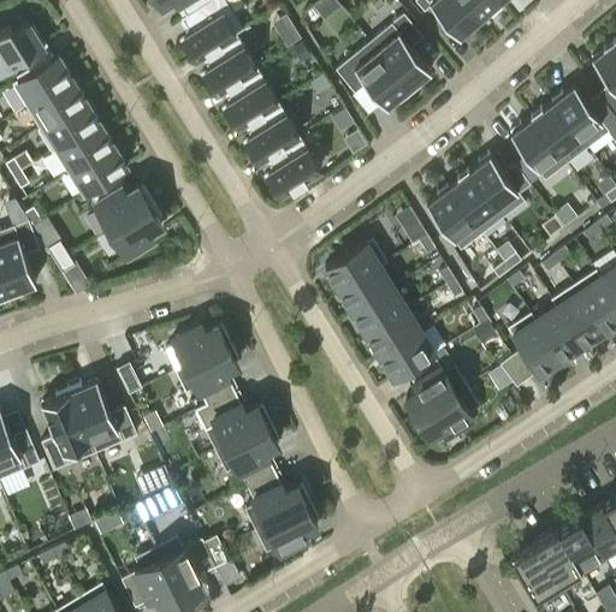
[(155,0),(158,4),(160,1),(163,5),(169,0),(175,0),(185,16),(209,0),(155,0)]
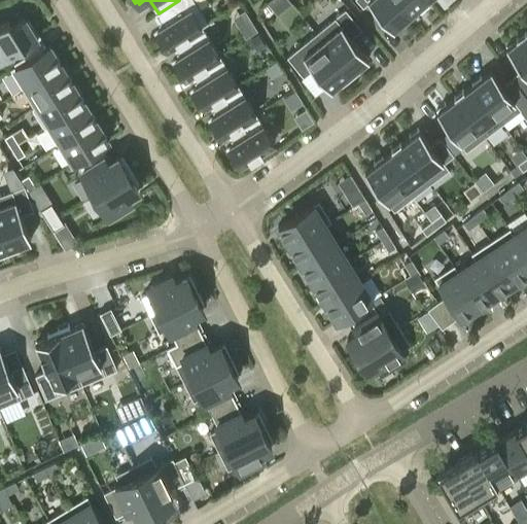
[(167,50),(173,46),(202,29),(208,26),(191,0),(179,0),(159,13),(154,15),(163,29),(154,35),(162,46),(164,45),(167,50)]
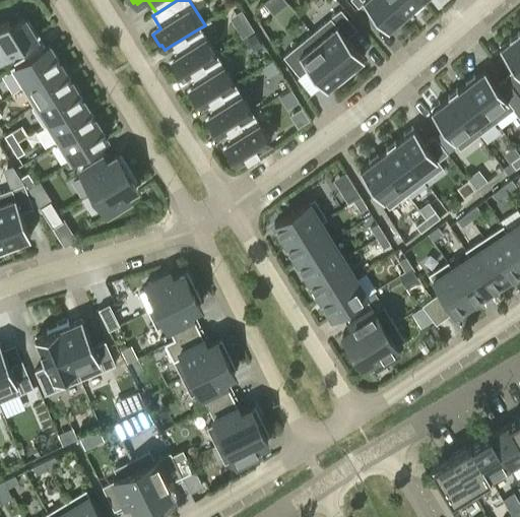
[(268,0),(265,3),(274,16),(289,5),(285,0),(268,0)]
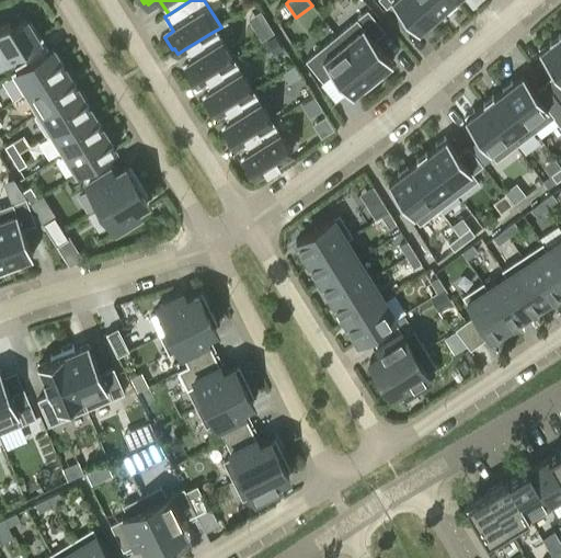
[(421,0),(378,0),(377,1),(386,11),(392,6),(418,34),(428,25),(430,27),(438,20),(437,18),(421,0)]
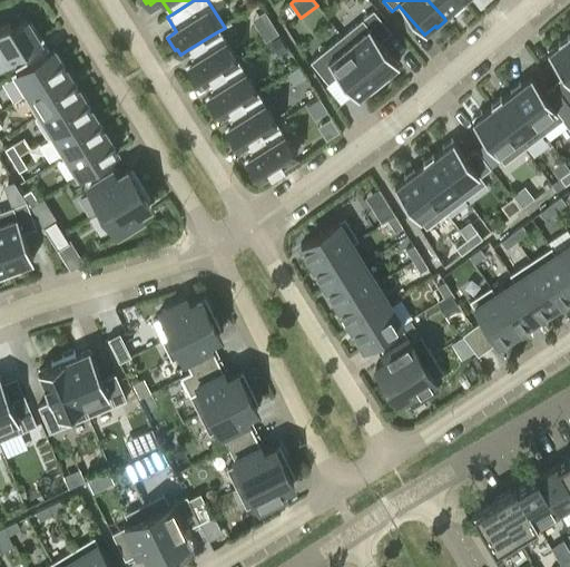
[(428,0),(444,18),(453,10),(454,12),(464,3),(462,2),(459,0),(428,0)]
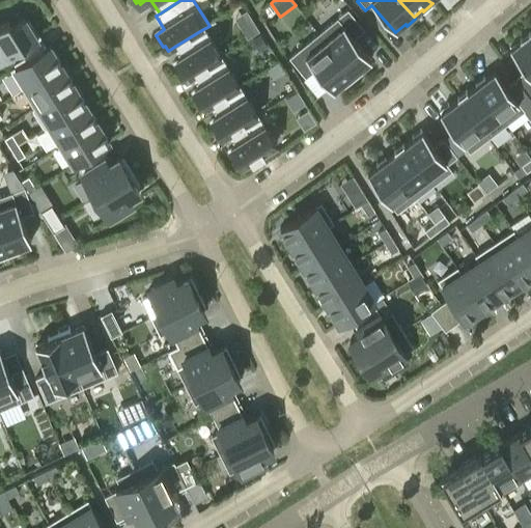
[(348,11),(318,34),(353,78),(362,71),(361,71),(371,62),(355,40),(365,32),(348,11)]
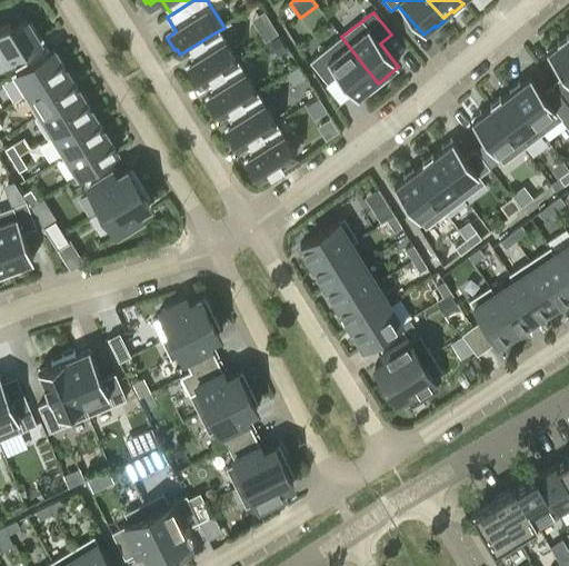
[(9,26),(0,31),(0,66),(13,58),(18,65),(22,70),(46,56),(42,50),(26,23),(12,31),(9,26)]
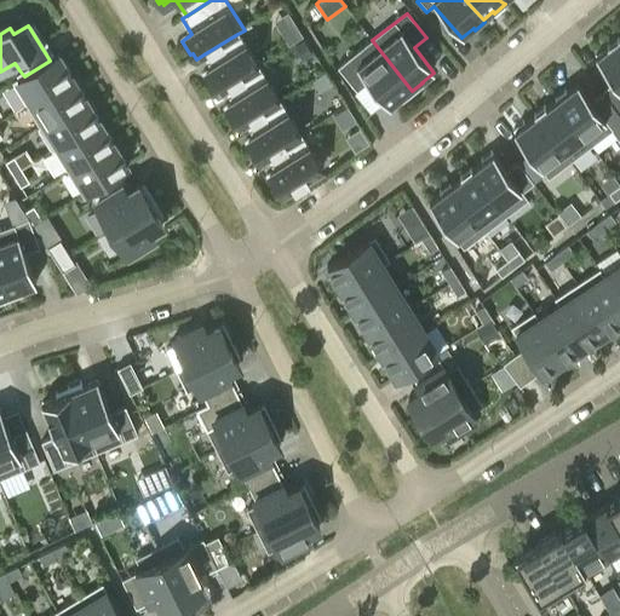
[(296,29),(281,38),(287,47),(302,39),(296,29)]
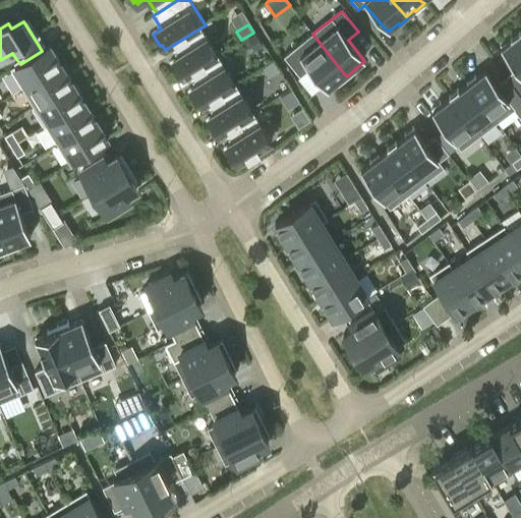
[(183,78),(189,74),(217,57),(199,29),(171,46),(179,58),(170,63),(177,75),(180,73),(183,78)]
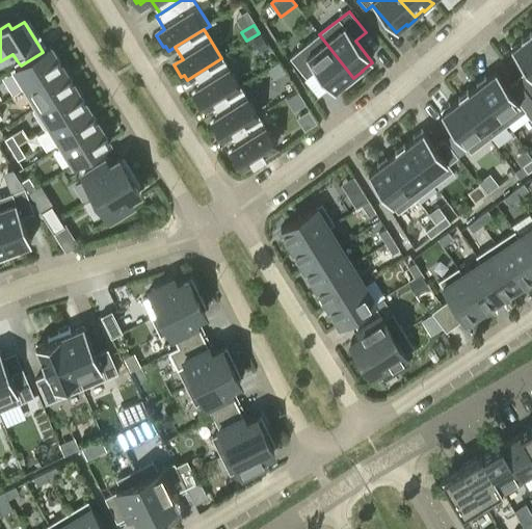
[(344,85),(353,78),(319,34),(289,58),(306,79),(316,71),(333,93),(343,84),(344,85)]
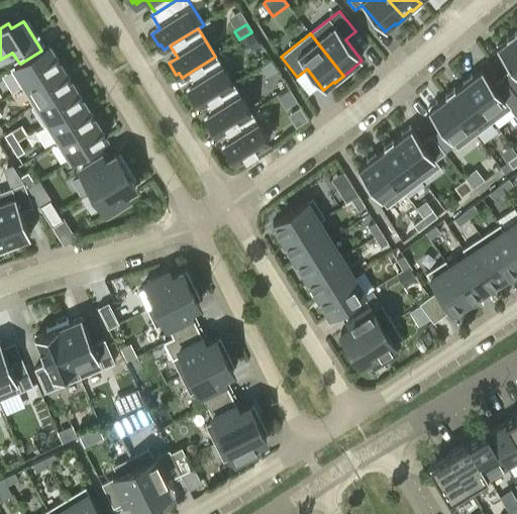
[(516,97),(516,36),(515,33),(506,40),(507,41),(497,49),(512,70),(502,78),(504,80),(516,97)]
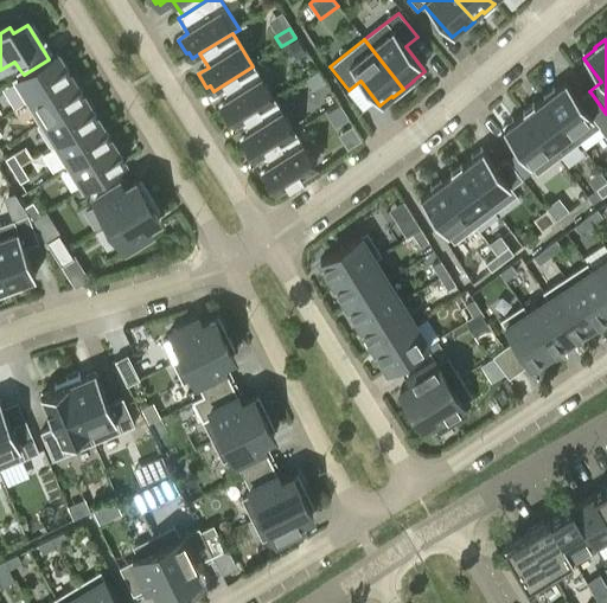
[(296,43),(288,47),(298,62),(306,57),(296,43)]
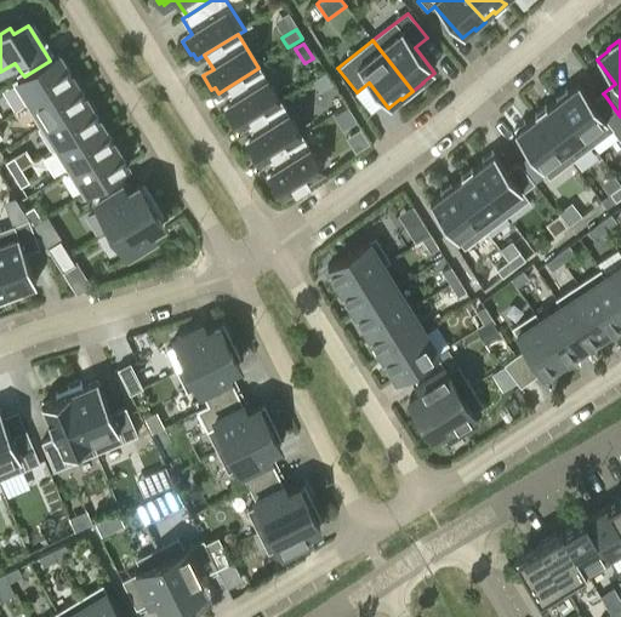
[(24,76),(12,84),(27,108),(72,79),(57,56),(50,61),(24,76)]
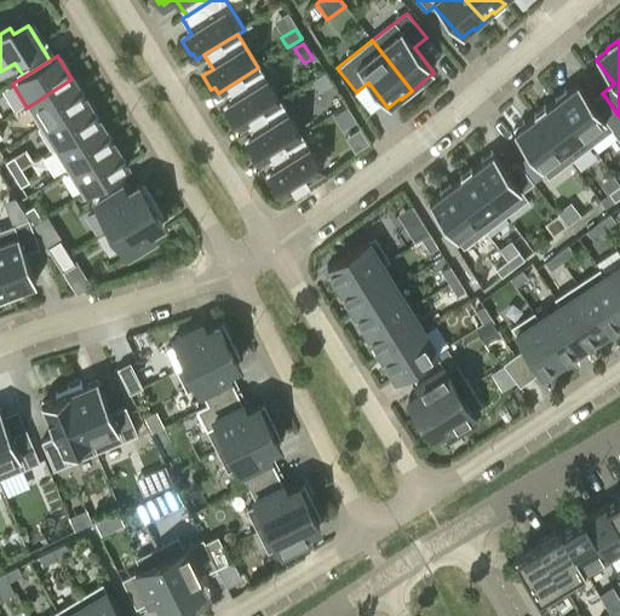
[(239,127),(246,124),(280,103),(258,68),(225,88),(234,103),(224,109),(233,124),(235,122),(239,127)]
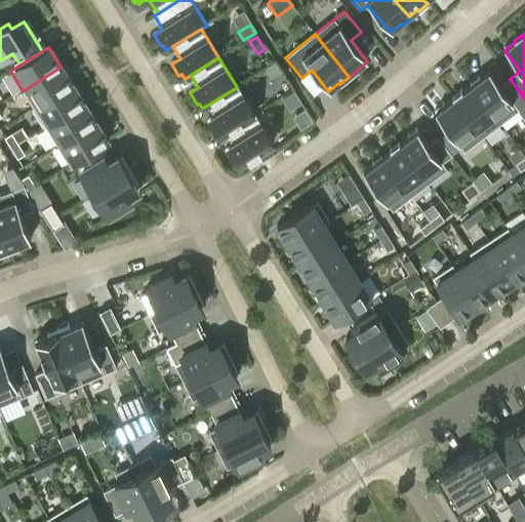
[(274,63),(264,70),(270,80),(280,73),(274,63)]
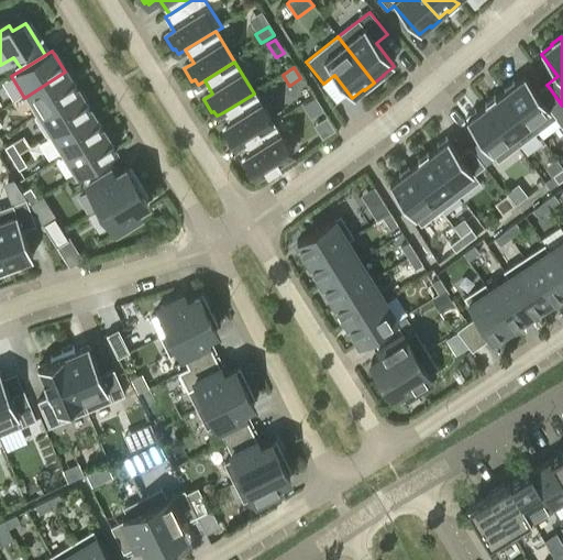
[(65,72),(24,98),(35,117),(36,118),(77,92),(65,72)]
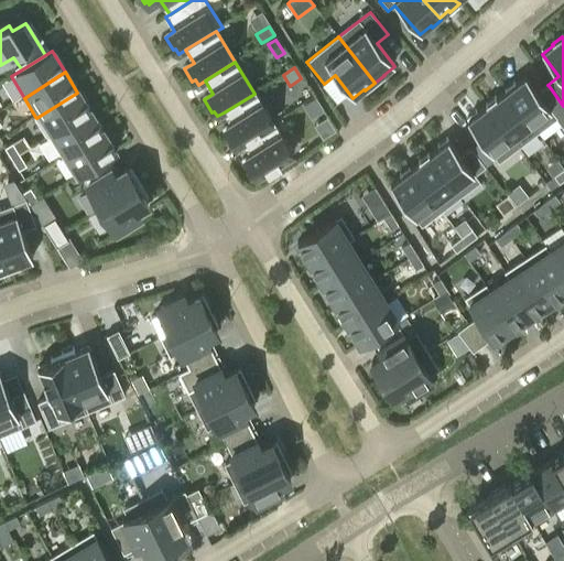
[(514,84),(505,92),(506,94),(506,93),(538,135),(556,120),(563,131),(563,130),(563,106),(550,87),(539,95),(525,78),(516,86),(514,84)]
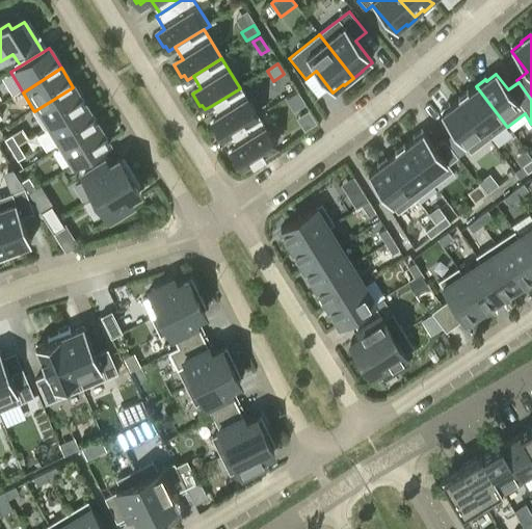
[(33,110),(31,111),(45,132),(47,131),(46,130),(85,106),(73,87),(34,111),(33,110)]
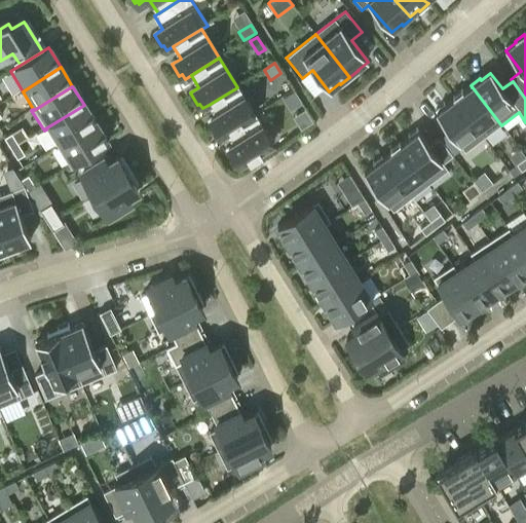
[(483,139),(501,125),(472,86),(472,87),(463,94),(461,91),(452,99),(453,101),(454,100),(483,139)]
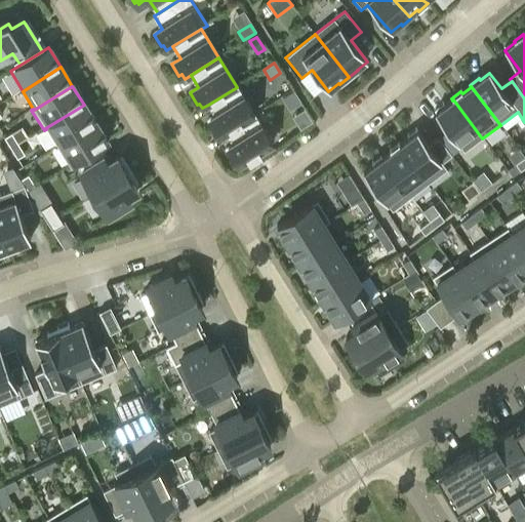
[(220,137),(227,133),(254,115),(237,87),(208,105),(215,116),(207,121),(214,133),(217,132),(220,137)]
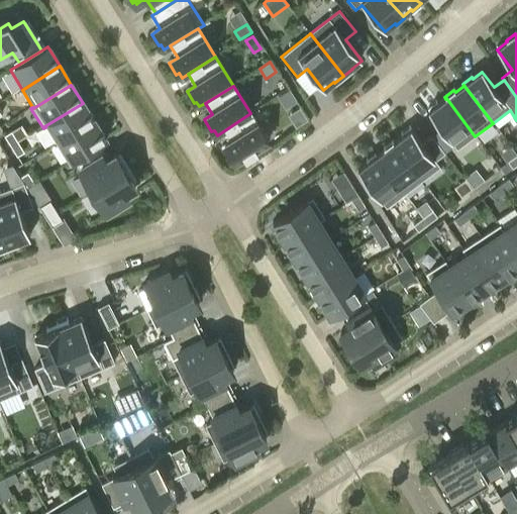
[(291,92),(279,99),(287,111),(298,104),(291,92)]
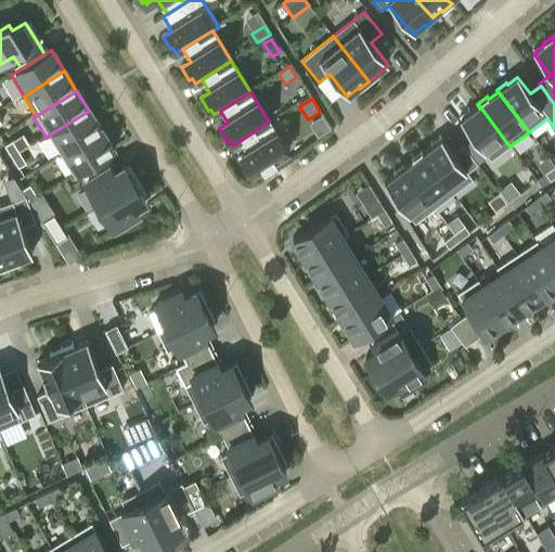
[(468,111),(459,118),(475,140),(464,148),(478,166),(489,158),(490,162),(510,146),(479,105),(478,106),(469,113),(468,111)]
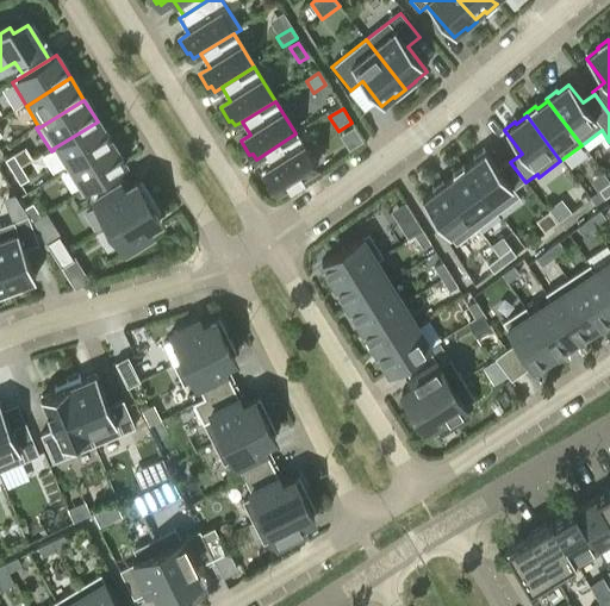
[(98,122),(53,149),(54,150),(67,172),(111,144),(98,122)]
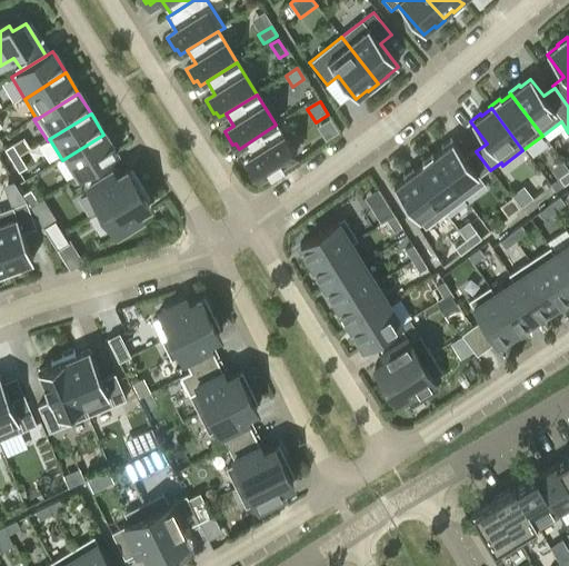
[(296,157),(276,125),(246,145),(253,157),(245,164),(252,176),(255,175),(258,180),(296,157)]
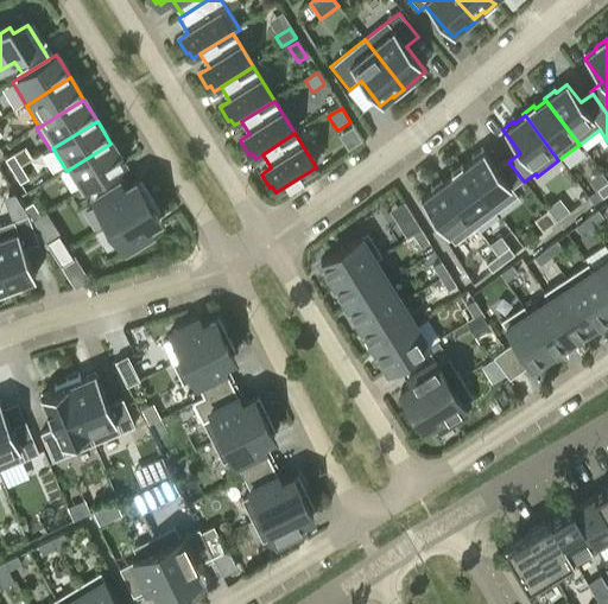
[(111,144),(67,171),(80,194),(87,190),(113,173),(125,166),(111,144)]
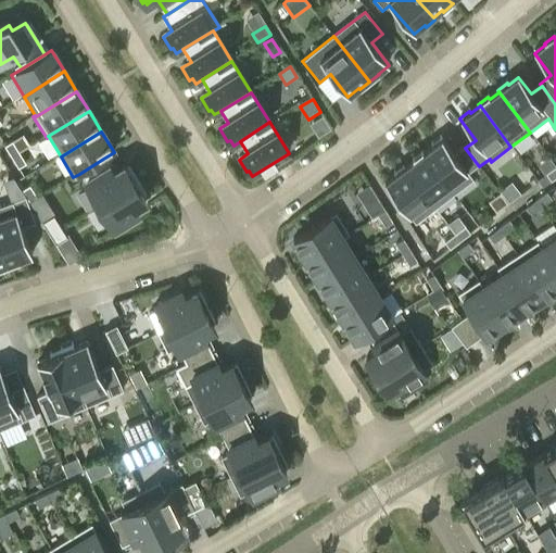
[(422,154),(454,196),(474,181),(468,174),(479,166),(465,148),(454,155),(442,140),(441,139),(431,146),(432,148),(424,154),(422,154)]
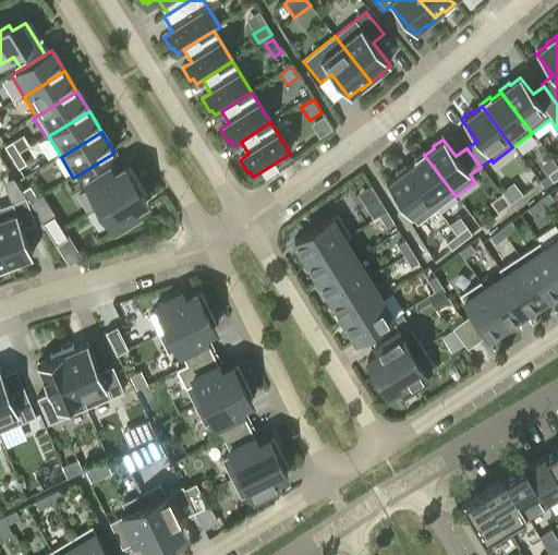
[(4,148),(12,159),(20,155),(12,144),(4,148)]
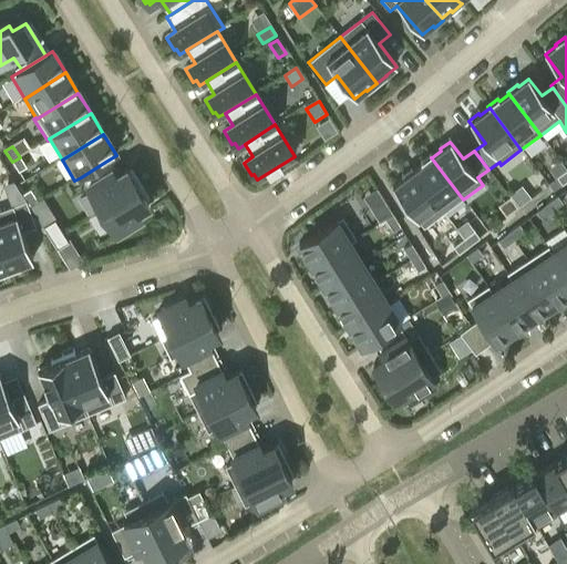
[(422,165),(412,172),(412,173),(444,214),(463,200),(431,157),(432,157),(431,156),(421,163),(422,165)]
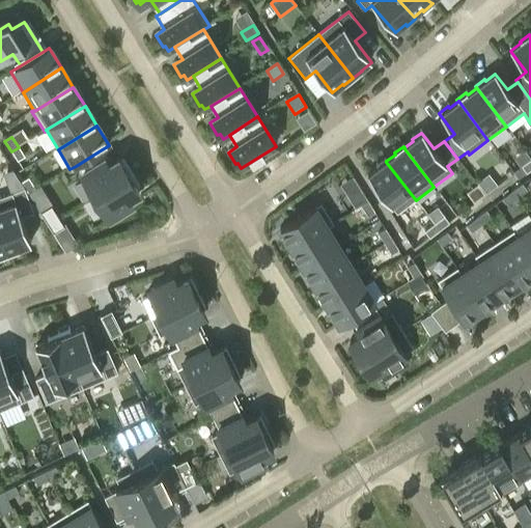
[(25,158),(19,147),(11,151),(18,162),(25,158)]
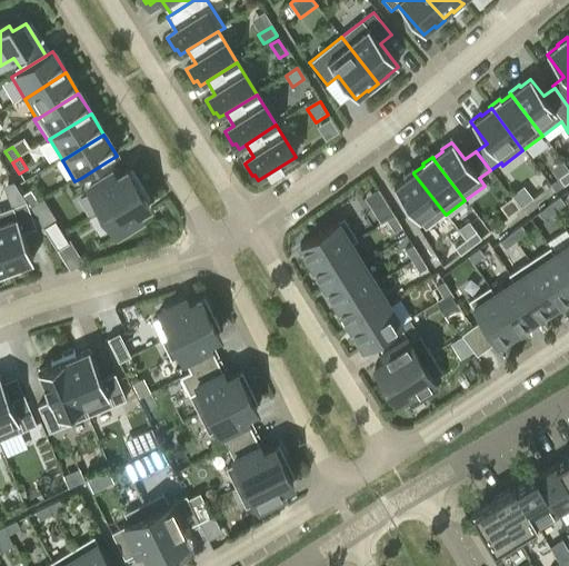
[(106,162),(81,178),(90,194),(88,195),(99,214),(140,188),(131,174),(129,175),(127,172),(117,179),(106,162)]
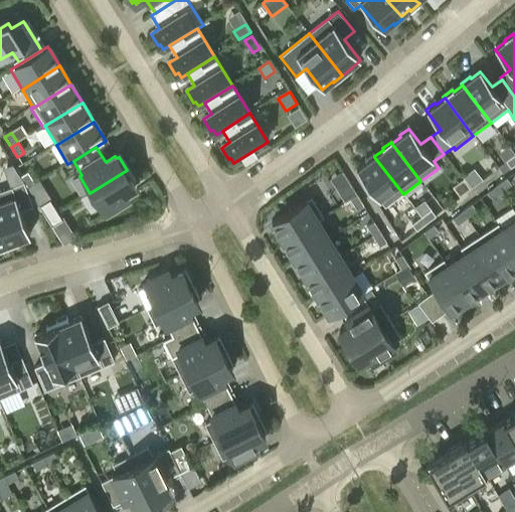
[(385,208),(403,194),(374,157),(374,156),(373,155),(364,161),(366,163),(356,170),(385,208)]
